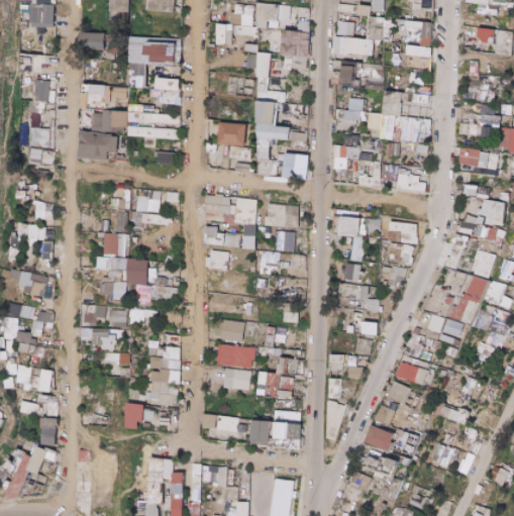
[(17,0),(18,3),(29,3),(28,26),(52,27),(53,4),(49,4),(49,0),(17,0)]
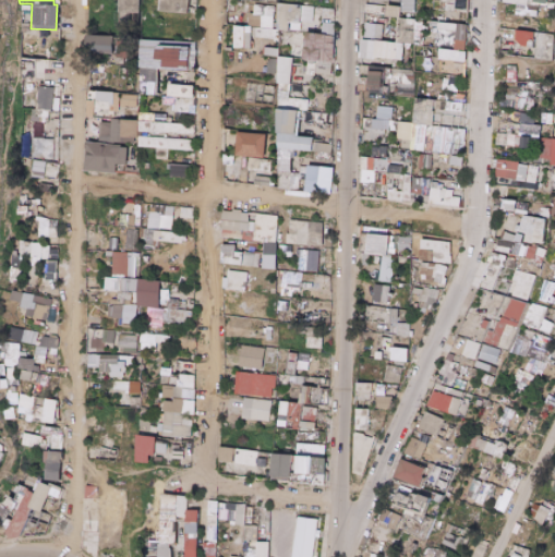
[(186,13),(189,0),(160,0),(159,10),(186,13)]
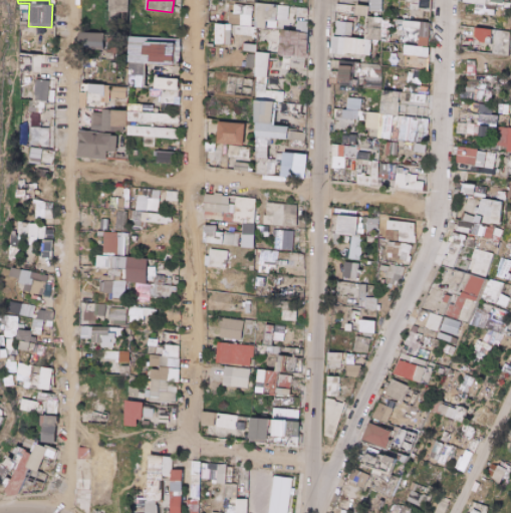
[(368,0),(368,11),(382,11),(381,0),(368,0)]
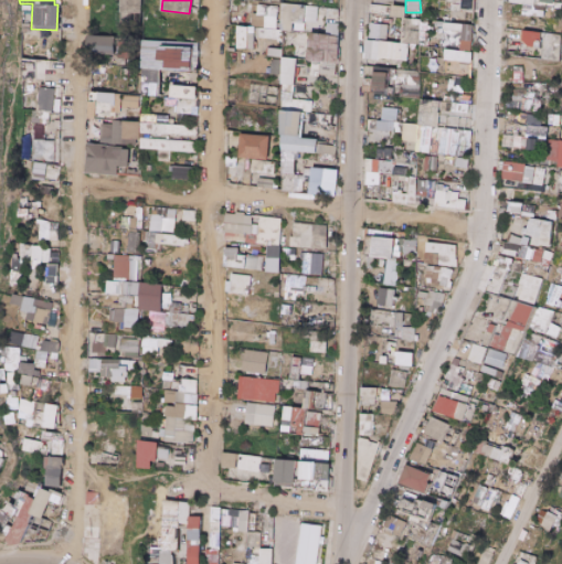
[(457,18),(457,10),(475,11),(474,0),(451,0),(451,18),(457,18)]
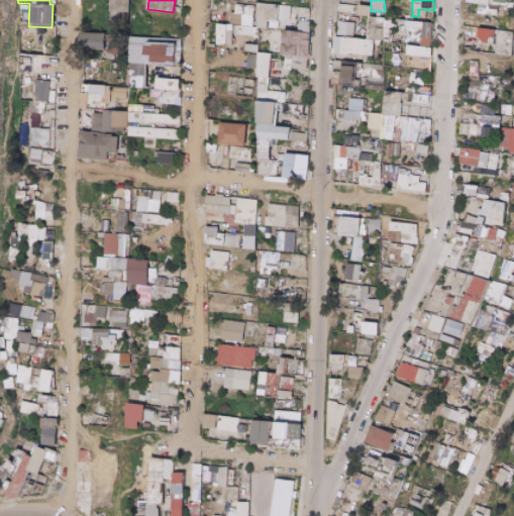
[(467,0),(467,2),(479,3),(479,13),(499,14),(500,5),(492,5),(492,0),(467,0)]
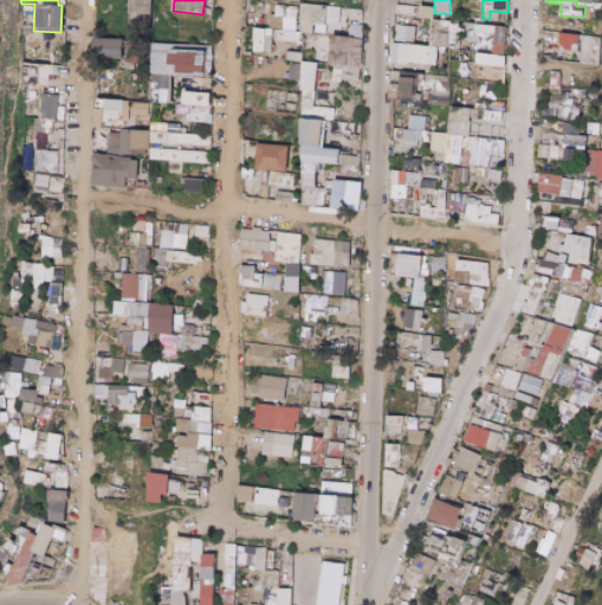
[(325,25),(325,4),(302,4),(301,32),(312,32),(312,25),(325,25)]
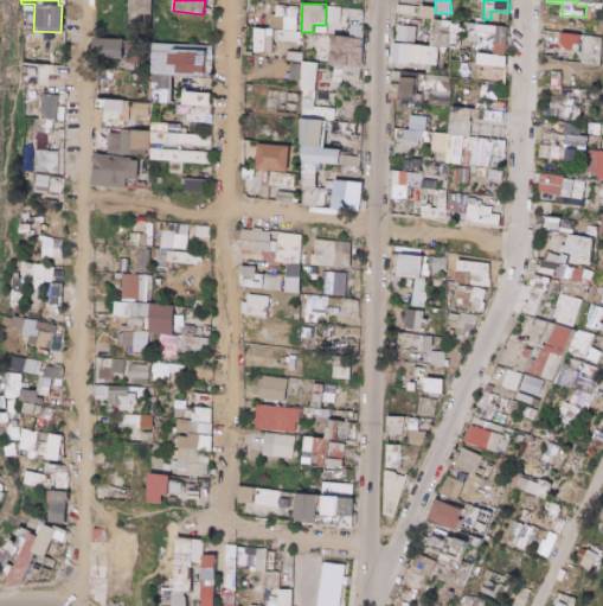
[(268,27),(294,30),(295,6),(274,5),(274,14),(269,14),(268,27)]
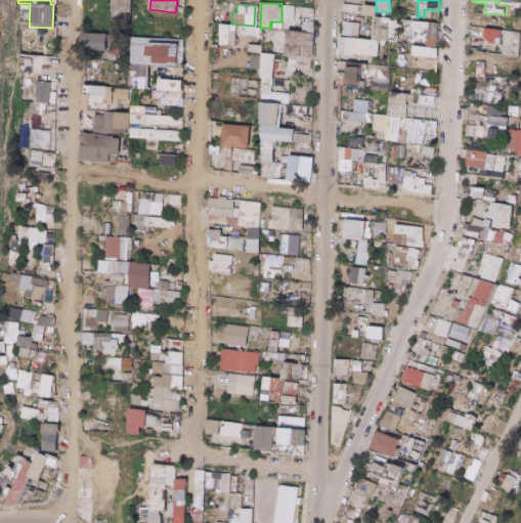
[(362,15),(375,15),(376,5),(362,5),(362,15)]
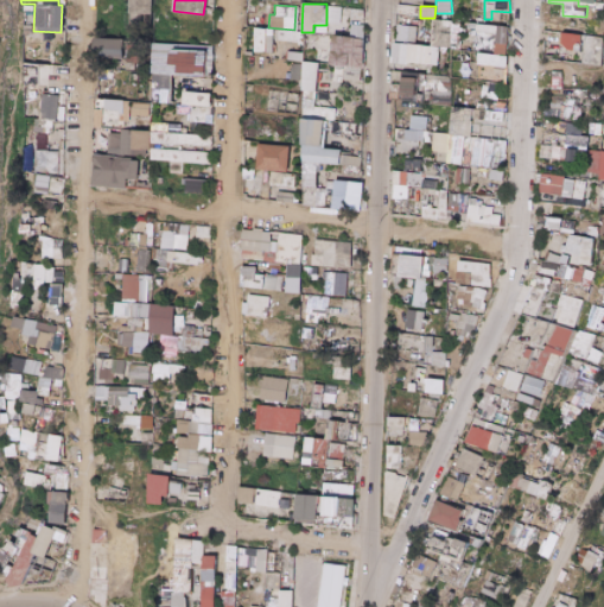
[(412,43),(415,18),(395,14),(392,40),(412,43)]
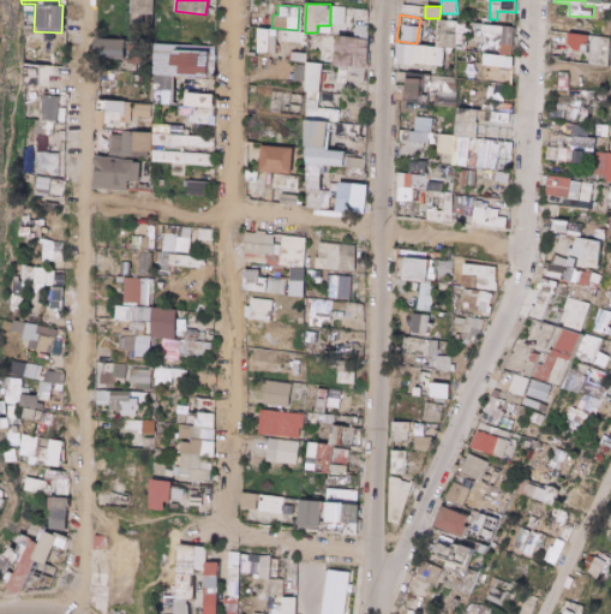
[(517,55),(519,27),(485,25),(485,33),(505,34),(505,55),(517,55)]
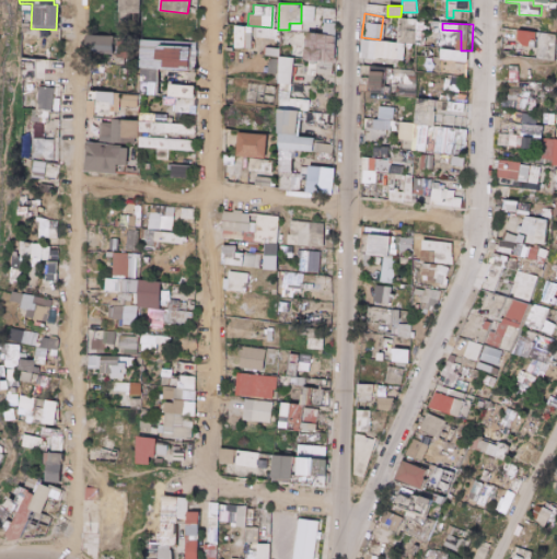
[(426,45),(427,25),(416,24),(415,44),(426,45)]
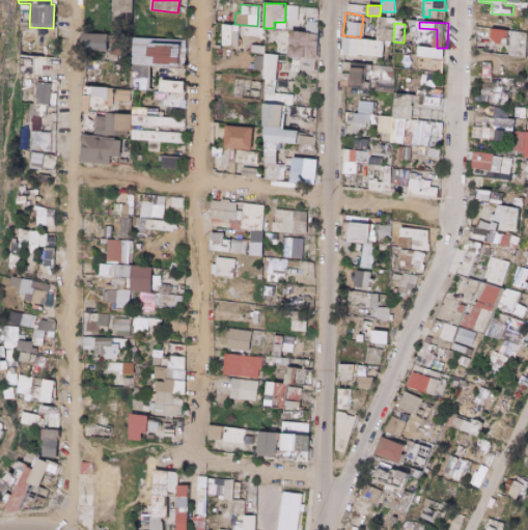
[(239,46),(238,24),(221,25),(222,46),(239,46)]
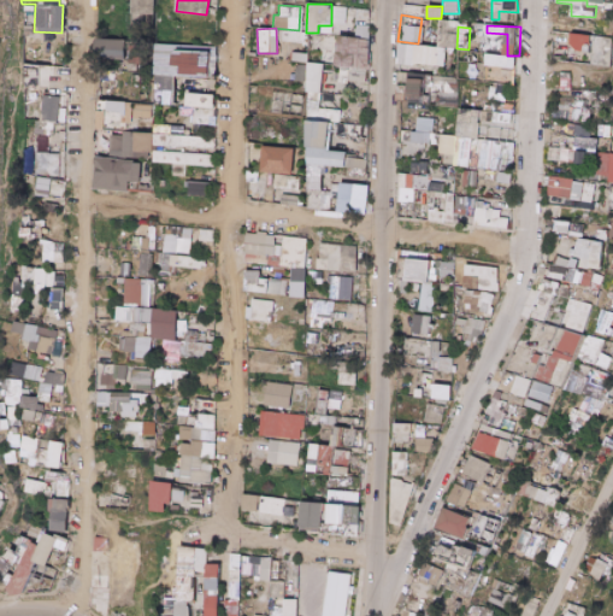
[(594,35),(577,34),(576,50),(594,50),(594,35)]
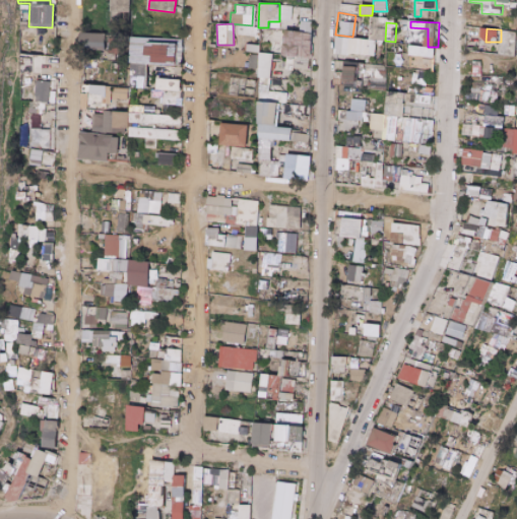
[(307,69),(307,57),(311,58),(312,31),(286,30),(285,69),(307,69)]
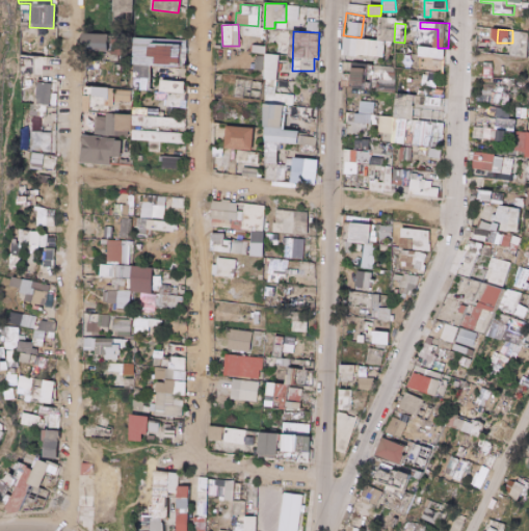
[(528,56),(528,31),(513,31),(512,56),(528,56)]
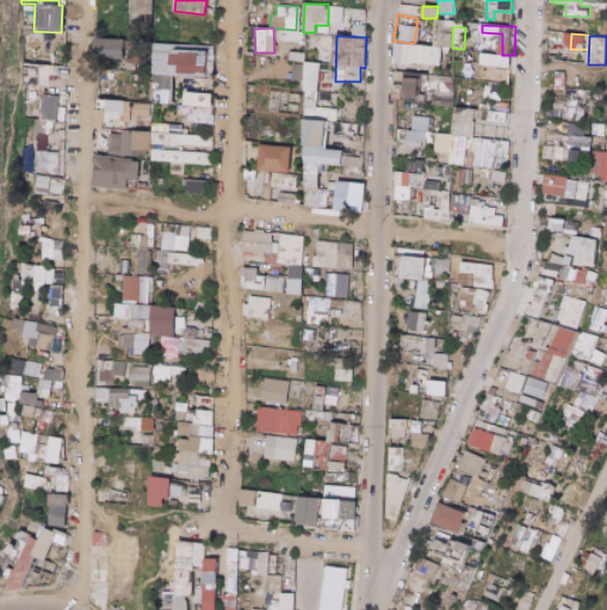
[(95,59),(122,60),(123,39),(95,38),(95,59)]
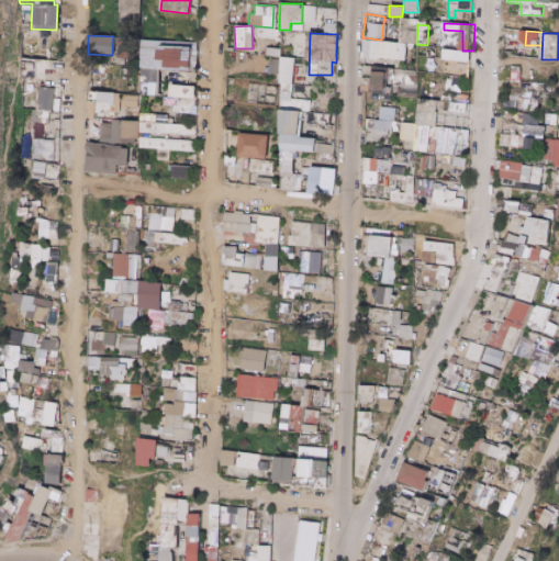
[(129,55),(131,42),(116,40),(114,54),(129,55)]
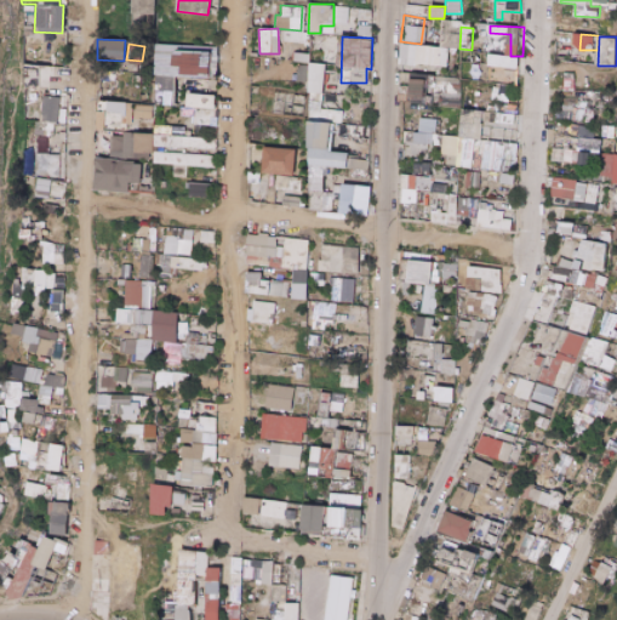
[(447,66),(449,46),(403,45),(401,64),(447,66)]
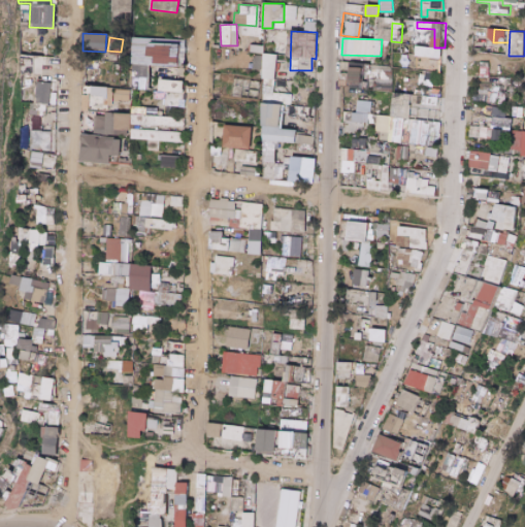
[(152,65),(181,66),(182,43),(152,43),(152,65)]
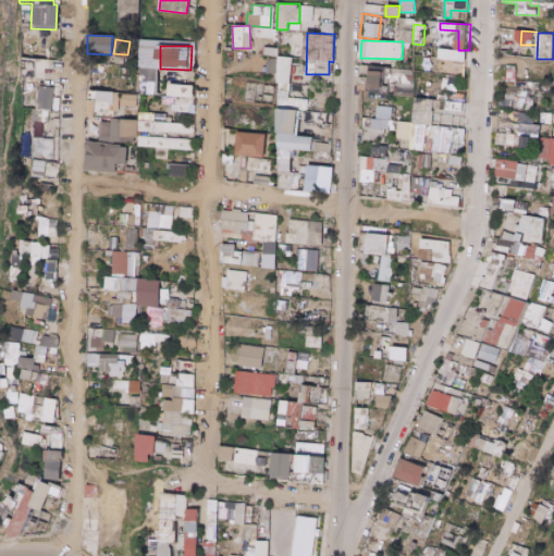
[(469,50),(440,50),(440,61),(469,61),(469,50)]
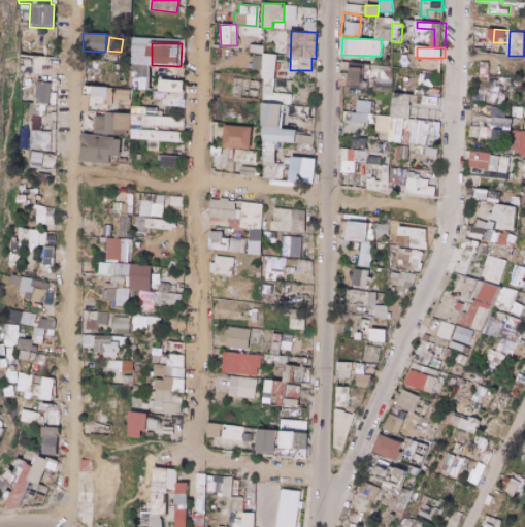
[(262,54),(261,78),(275,78),(276,54),(262,54)]
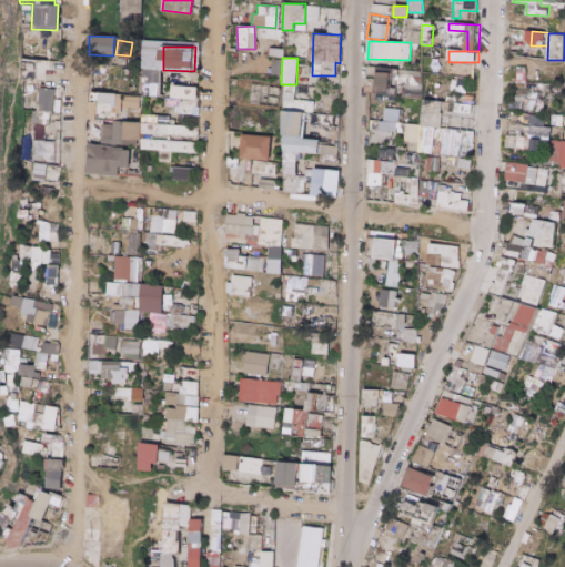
[(32,63),(20,62),(19,77),(32,78),(32,63)]
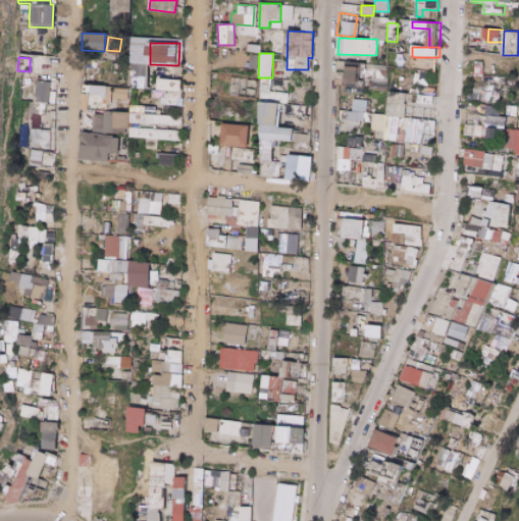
[(148,64),(132,63),(131,88),(148,89),(148,64)]
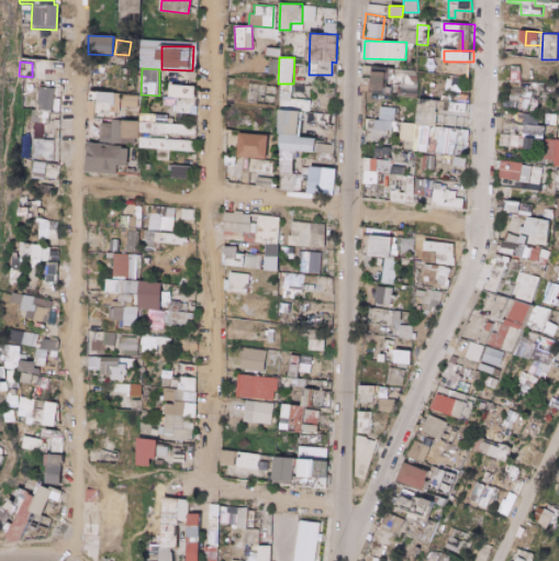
[(387,92),(387,71),(372,70),(371,77),(362,77),(361,91),(387,92)]
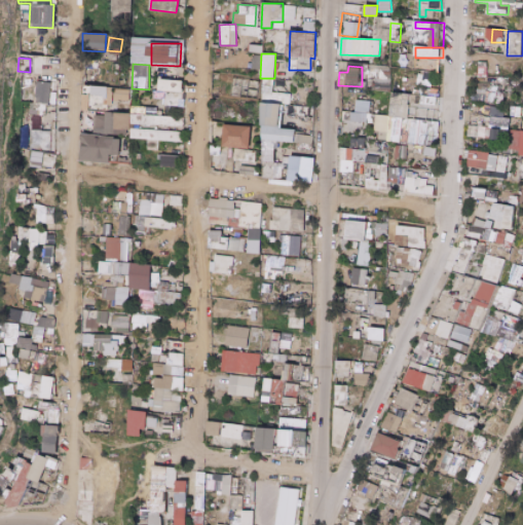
[(419,72),(419,84),(433,84),(433,72),(419,72)]
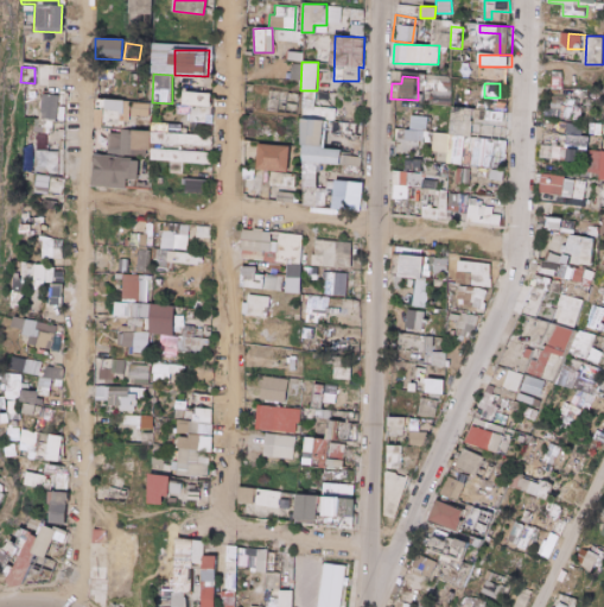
[(211,106),(211,93),(185,92),(184,105),(211,106)]
